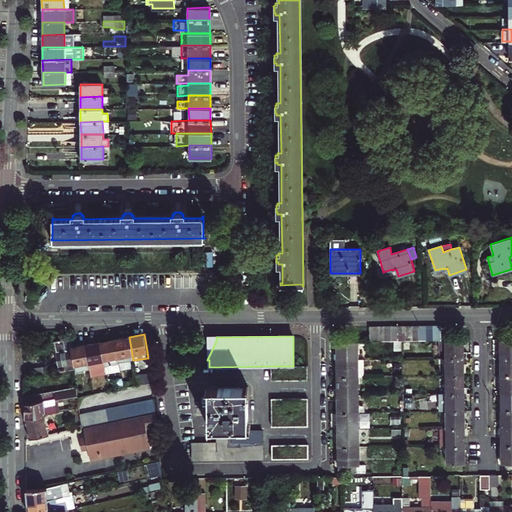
[(114,340),(119,363),(133,360),(129,337),(114,340)]
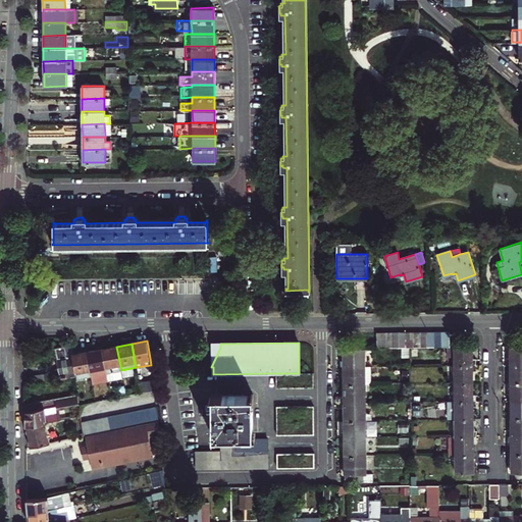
[(59,367),(61,378),(75,376),(75,375),(72,355),(70,345),(55,348),(59,367)]
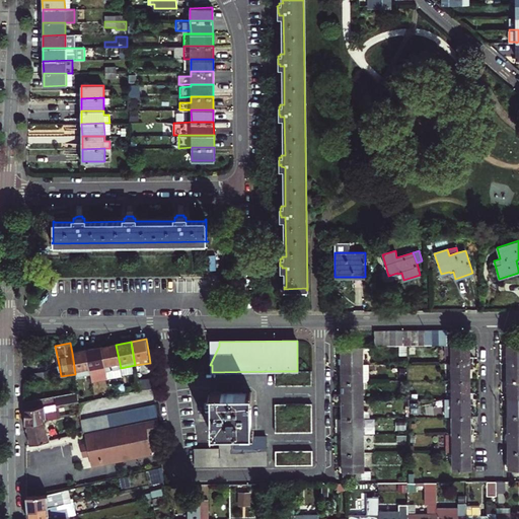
[(504,360),(504,362),(518,362),(518,344),(507,344),(507,357),(504,357),(504,360)]
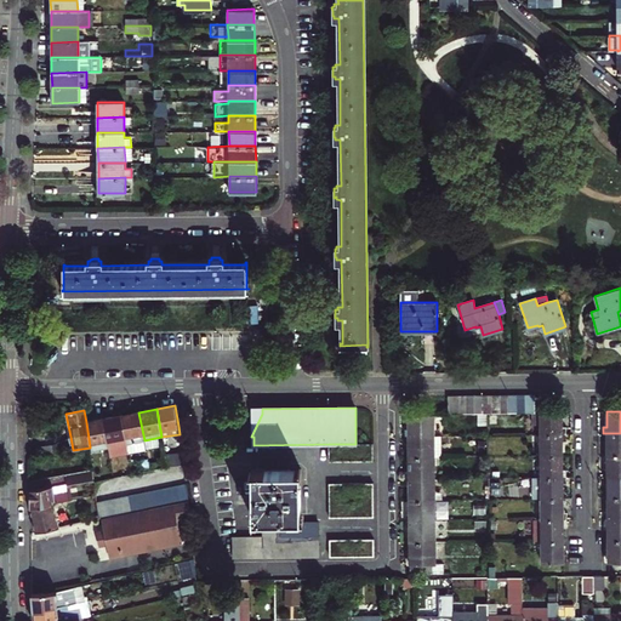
[(121,416),(129,454),(146,450),(144,440),(138,412),(121,416)]
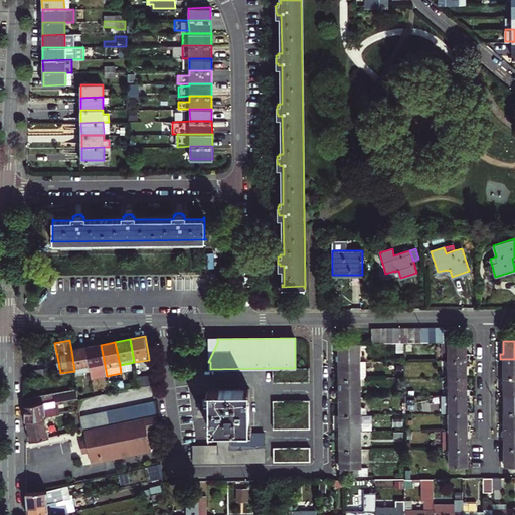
[(466,342),(444,342),(442,342),(442,360),(448,360),(469,360),(469,357),(470,354),(466,354),(466,342)]
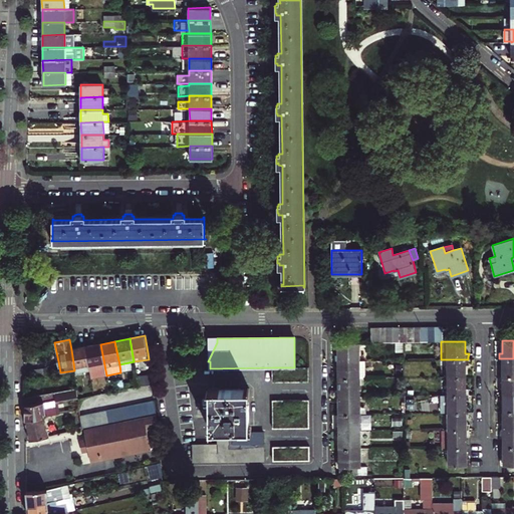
[(335,360),(358,360),(358,342),(338,342),(338,354),(334,354),(334,358),(335,360)]
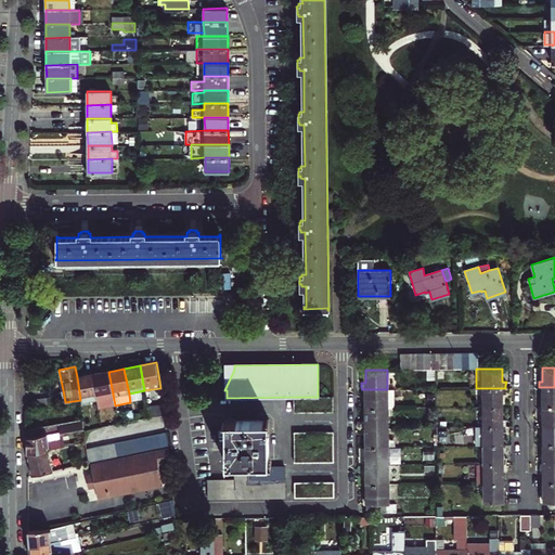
[(92,374),(98,399),(99,408),(115,405),(108,372),(92,374)]
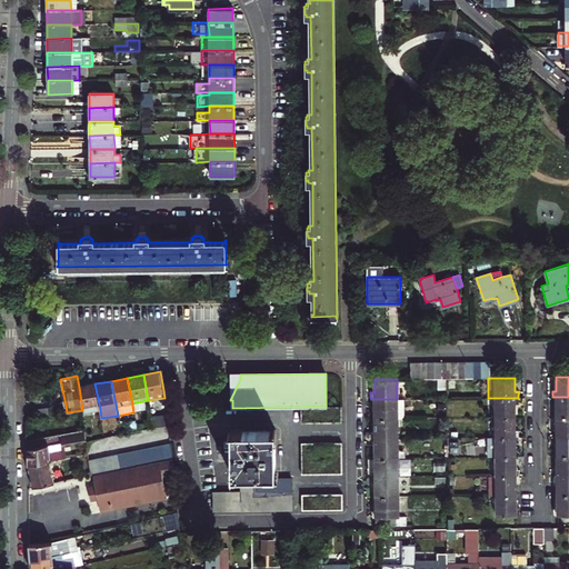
[(82,409),(83,412),(100,409),(95,383),(79,387),(82,409)]
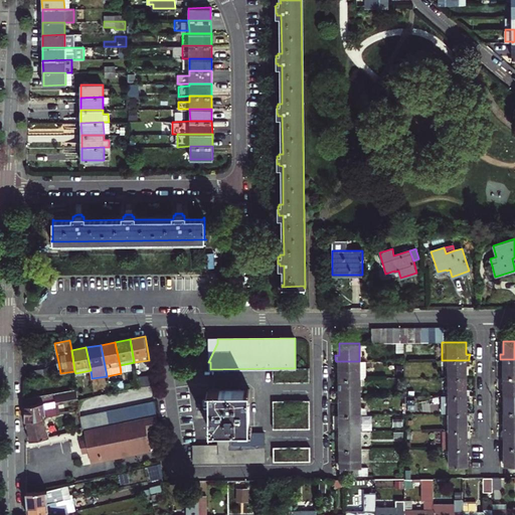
[(514,359),(500,359),(500,363),(500,365),(504,365),(504,377),(514,376),(514,359)]
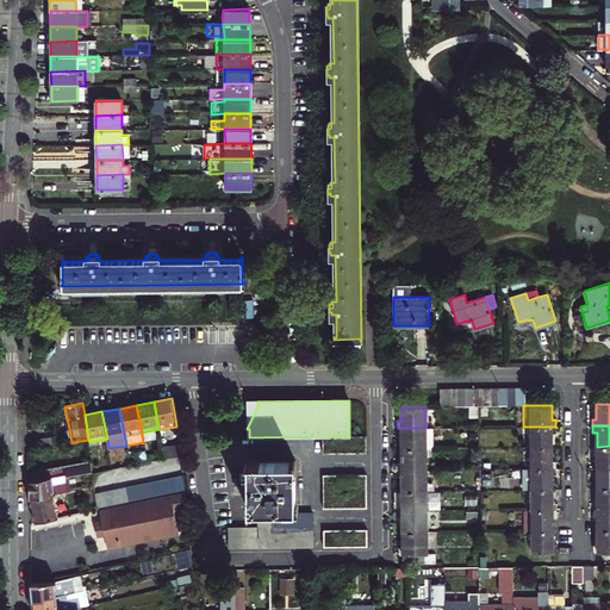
[(530,427),(531,448),(552,447),(552,434),(556,433),(555,430),(555,427),(530,427)]
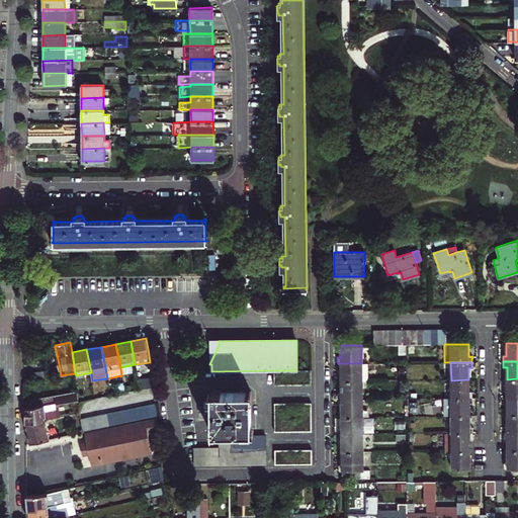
[(337,369),(341,369),(341,381),(361,381),(361,363),(338,363),(337,366),(337,369)]
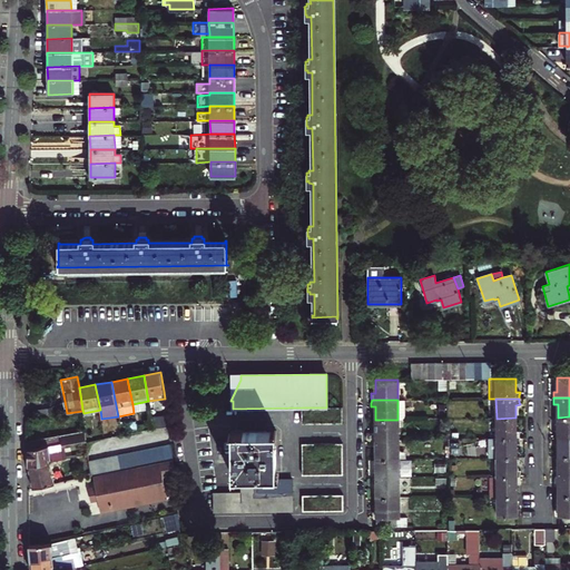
[(48,409),(49,416),(67,413),(65,401),(48,409)]
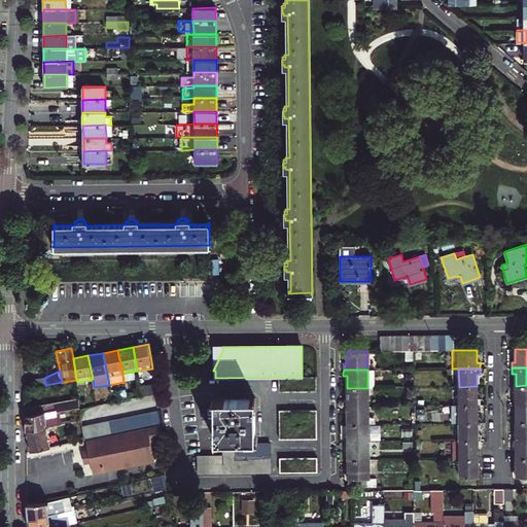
[(286,377),(279,377),(279,391),(316,391),(316,384),(316,377),(302,377),(301,377),(293,377),(286,377)]
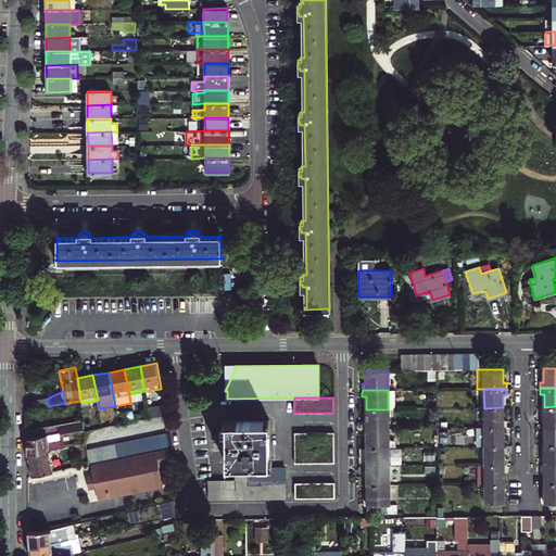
[(36,400),(37,408),(48,406),(47,399),(36,400)]
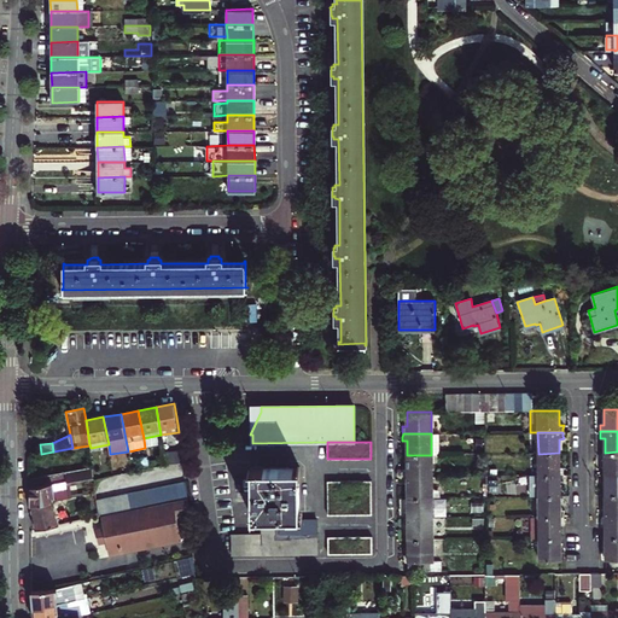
[(164,454),(167,465),(186,461),(185,450),(164,454)]
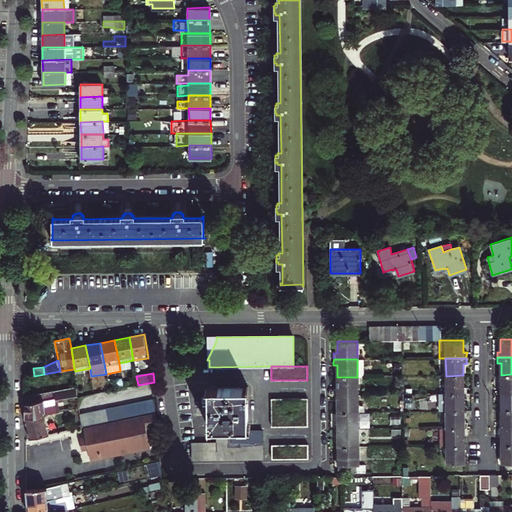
[(511,374),(501,375),(501,387),(497,387),(497,390),(498,392),(511,392),(511,374)]
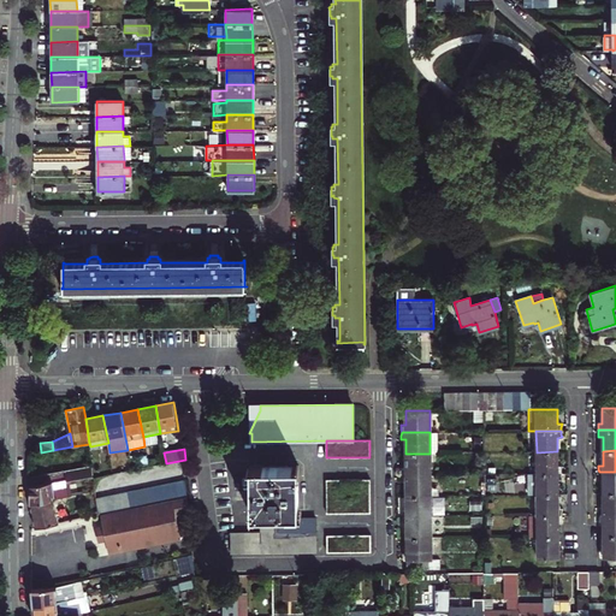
[(537,452),(537,473),(561,473),(562,469),(562,466),(557,466),(557,451),(537,452)]
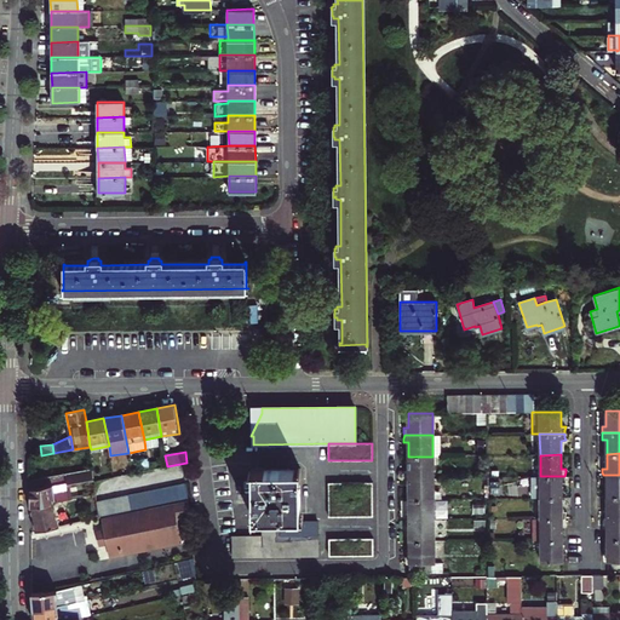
[(405,477),(432,477),(432,457),(408,457),(408,471),(403,471),(405,474),(405,477)]
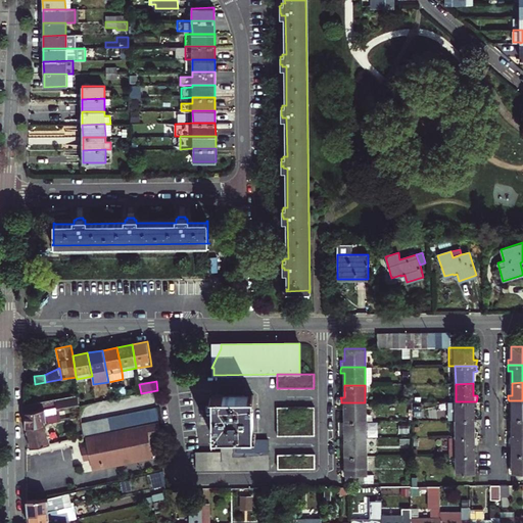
[(78,394),(26,405),(26,414),(26,427),(45,423),(60,421),(58,410),(80,407),(78,394)]
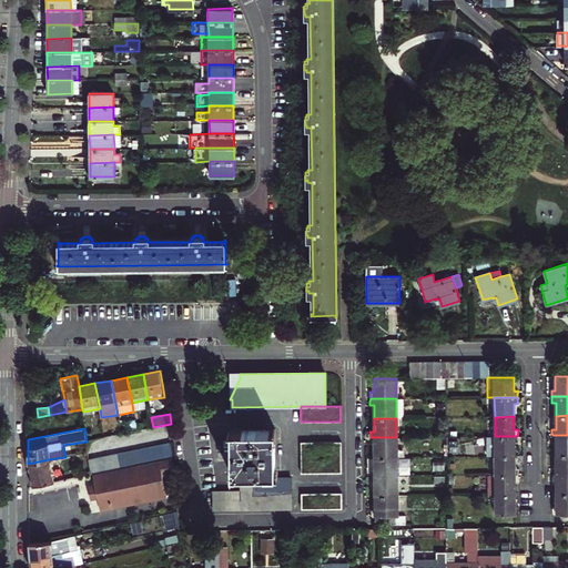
[(231,474),(240,474),(241,490),(257,490),(257,477),(257,474),(275,474),(275,428),(230,429),(231,453),(231,474)]
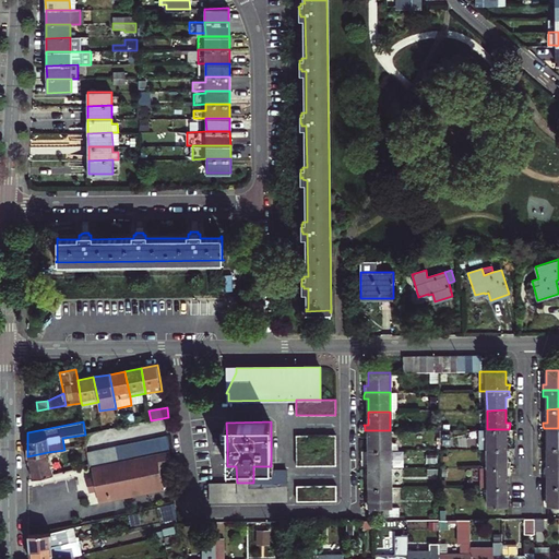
[(547,435),(547,448),(558,447),(558,428),(544,428),(543,432),(543,435),(547,435)]
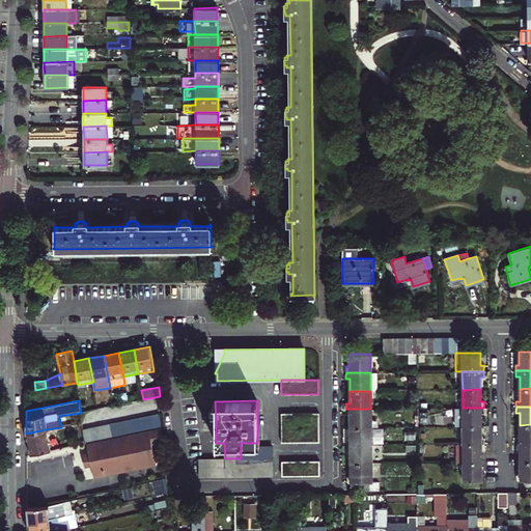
[(463,408),(455,408),(455,426),(463,426),(480,425),(480,414),(484,414),(484,411),(483,408),(463,408)]
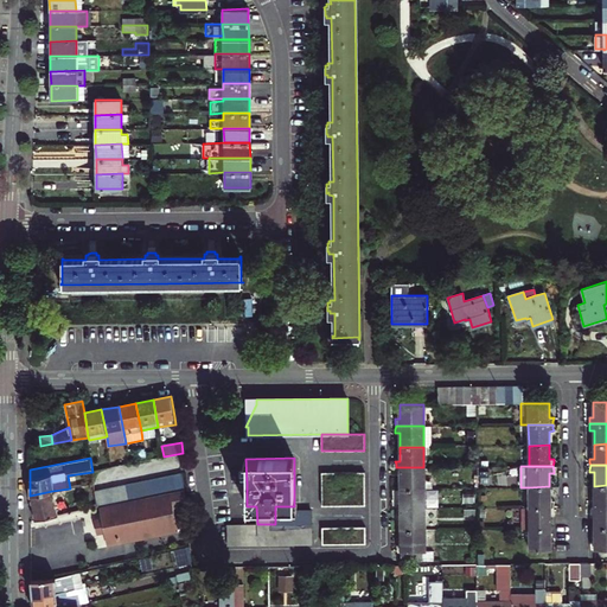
[(401,489),(425,489),(423,467),(396,467),(396,472),(396,474),(400,474),(401,489)]
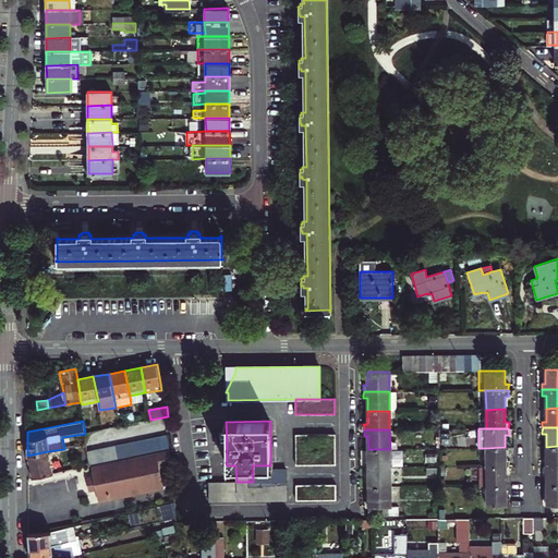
[(295,434),(295,449),(295,464),(336,464),(336,457),(335,449),(335,440),(335,434),(319,434),(295,434)]
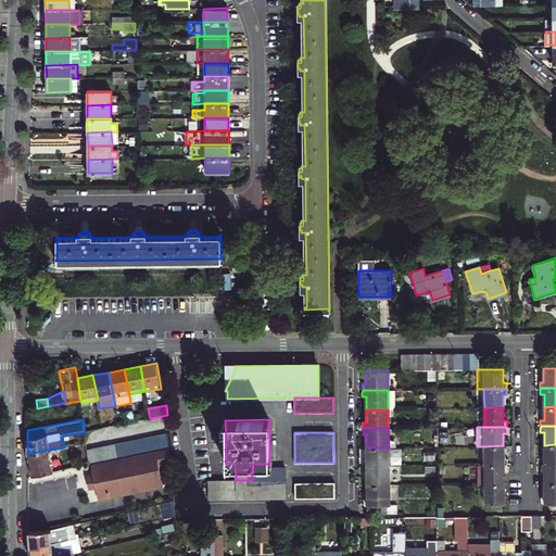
[(91,464),(168,447),(166,433),(86,450),(89,464),(91,464)]
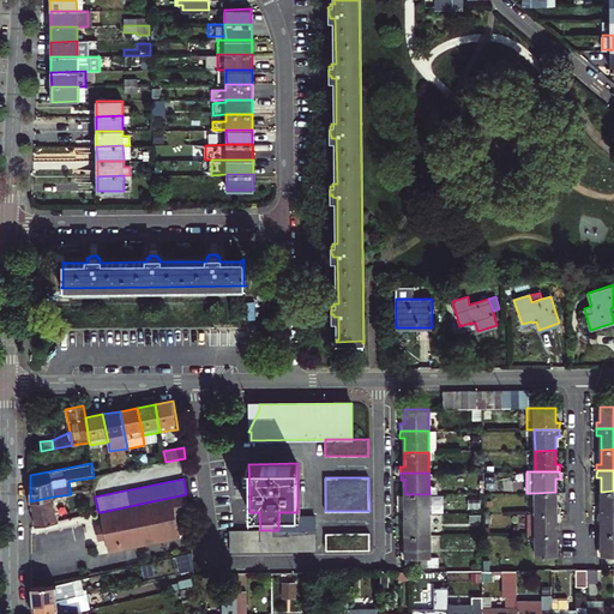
[(597,510),(597,513),(613,512),(613,491),(601,492),(601,506),(596,506),(597,510)]
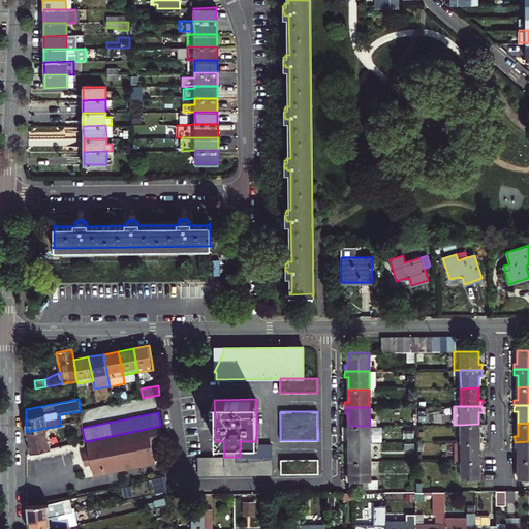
[(461,425),(461,442),(483,442),(483,439),(484,436),(479,436),(478,424),(461,425)]
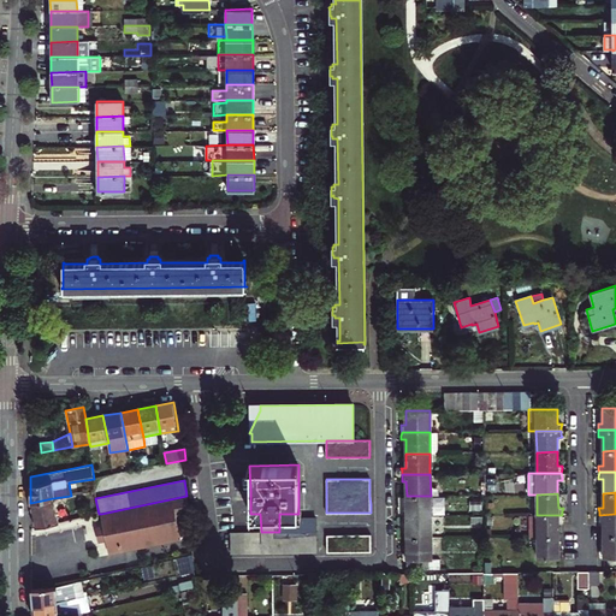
[(106,540),(108,552),(181,538),(176,515),(189,513),(188,504),(187,496),(101,514),(104,526),(106,540)]
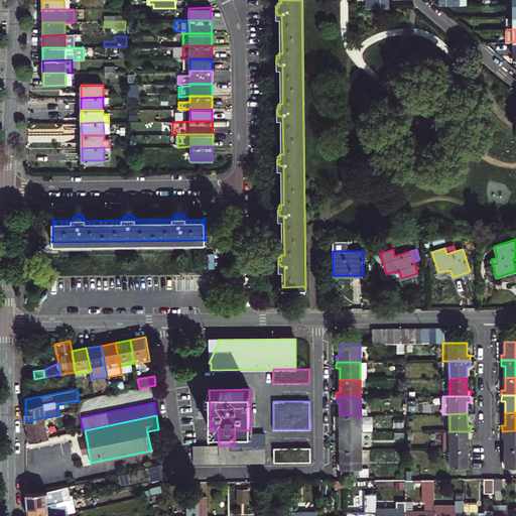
[(338,432),(361,432),(361,415),(341,415),(341,427),(337,427),(337,430),(338,432)]
